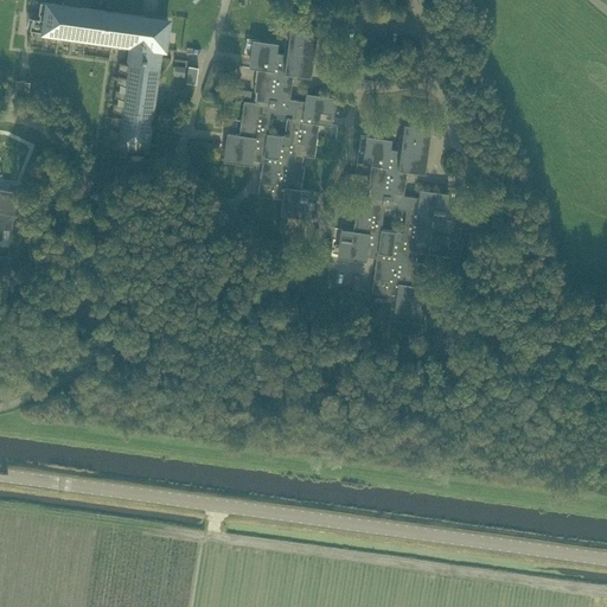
[(168,19),(155,18),(142,16),(40,1),(38,14),(40,14),(39,19),(31,18),(30,30),(34,31),(36,39),(36,40),(43,42),(43,40),(44,32),(49,32),(50,42),(50,43),(56,43),(57,33),(62,34),(63,44),(69,45),(71,36),(75,36),(76,45),(76,46),(83,48),(84,38),(88,38),(90,48),(89,48),(96,49),(97,39),(102,40),(103,49),(103,50),(109,51),(110,42),(128,44),(128,45),(131,46),(128,63),(122,63),(119,63),(119,70),(127,74),(127,77),(117,76),(116,83),(117,83),(126,87),(125,91),(115,90),(114,96),(115,96),(123,101),(123,104),(114,103),(113,110),(114,110),(122,114),(121,117),(112,116),(110,123),(112,123),(120,127),(120,132),(110,131),(109,136),(117,140),(117,146),(146,149),(147,144),(160,48),(165,49),(168,19)]
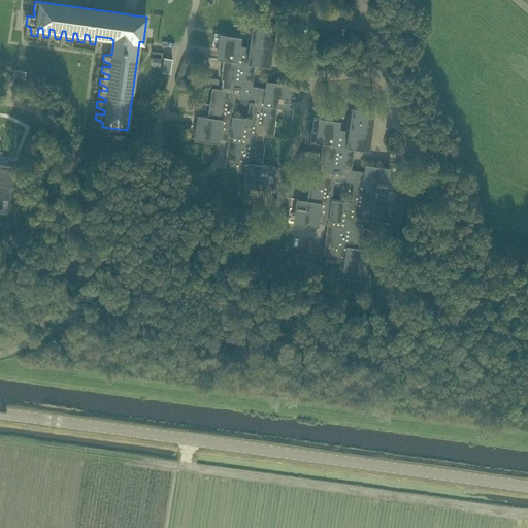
[(265,85),(265,88),(250,86),(253,63),(270,66),(275,26),(253,23),(249,46),(240,45),(240,41),(233,40),(233,37),(221,36),(219,48),(225,50),(221,79),(223,79),(222,89),(212,88),(208,117),(199,114),(196,138),(208,140),(208,137),(228,140),(225,169),(245,172),(244,183),(253,184),(252,186),(264,188),(266,174),(260,173),(264,144),(262,144),(263,135),(273,136),(278,97),(288,98),(289,86),(276,84),(276,86),(265,85)]
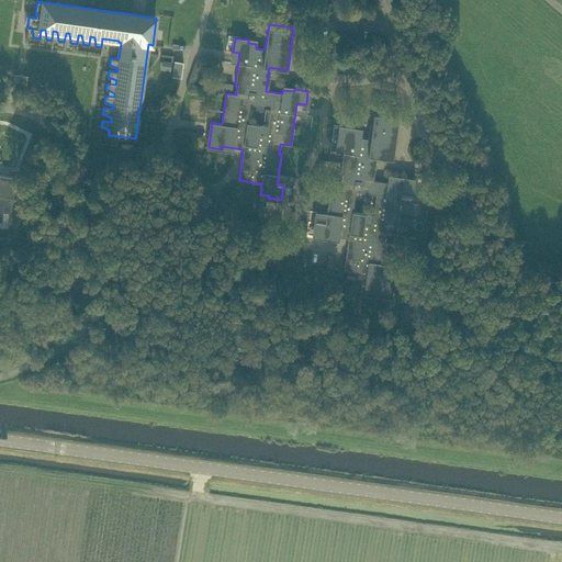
[(315,40),(314,40),(306,38),(305,47),(314,48),(315,40)]
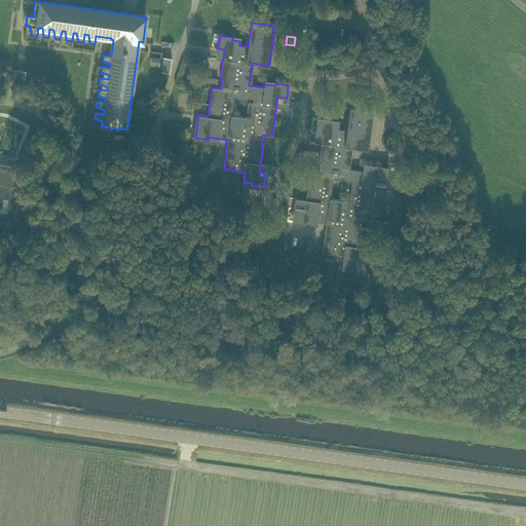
[(171,58),(162,57),(160,71),(168,72),(171,58)]
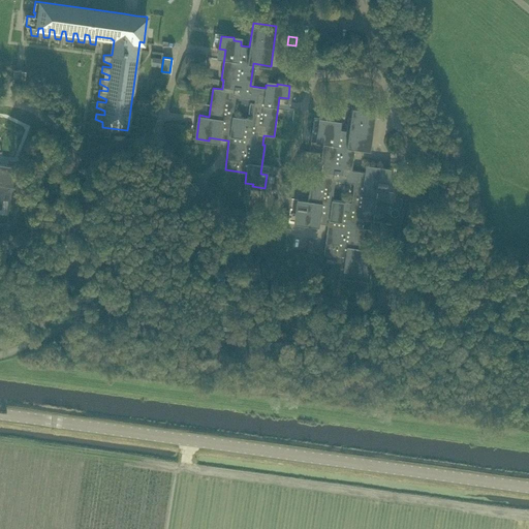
[(26,71),(13,69),(12,78),(25,79),(26,71)]
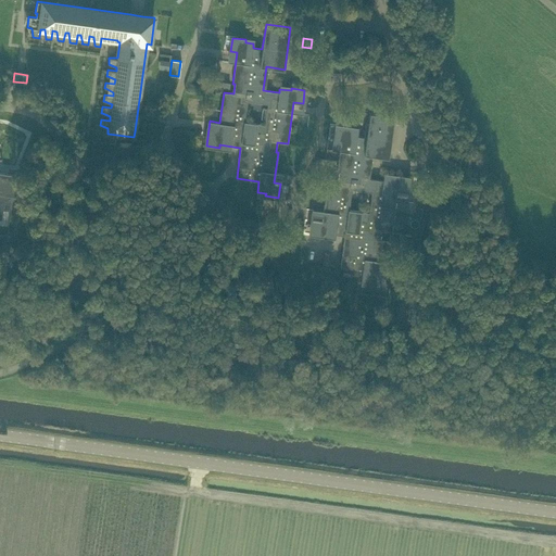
[(383,177),(383,180),(368,178),(370,155),(389,158),(394,115),(370,112),(366,138),(357,136),(358,131),(350,130),(350,128),(340,126),(337,126),(335,140),(341,140),(337,172),(339,172),(338,181),(328,180),(321,222),(312,220),(311,234),(324,236),(324,234),(344,236),(341,267),(363,269),(362,280),(370,281),(370,283),(382,286),(384,273),(379,272),(382,240),(380,240),(381,230),(392,231),(397,191),(407,192),(408,178),(395,176),(395,179),(383,177)]
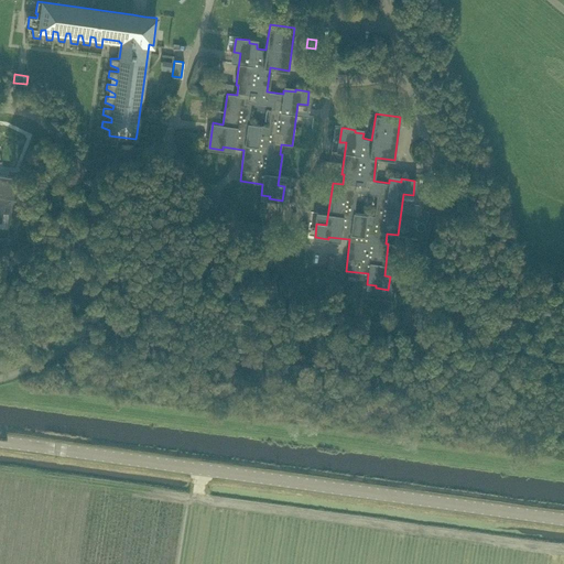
[(0,221),(2,223),(3,213),(11,214),(12,205),(20,206),(24,177),(0,174),(0,221)]
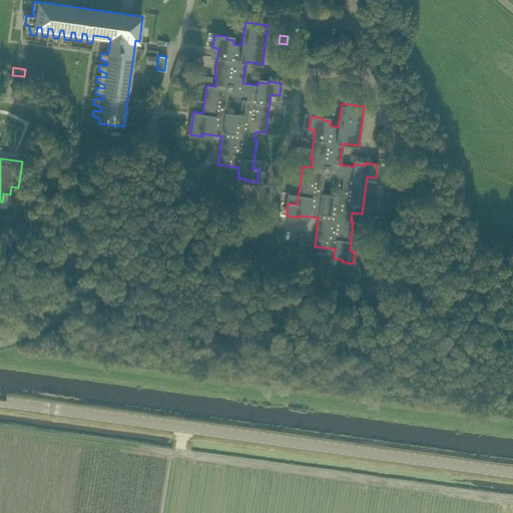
[(193,186),(188,180),(184,176),(178,181),(187,191),(193,186)]
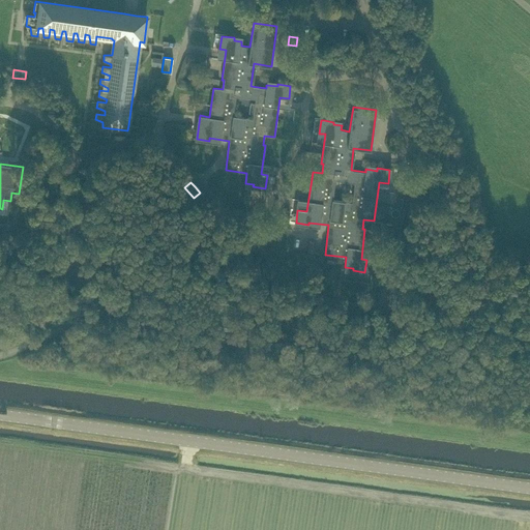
[(34,217),(35,203),(28,202),(26,216),(34,217)]
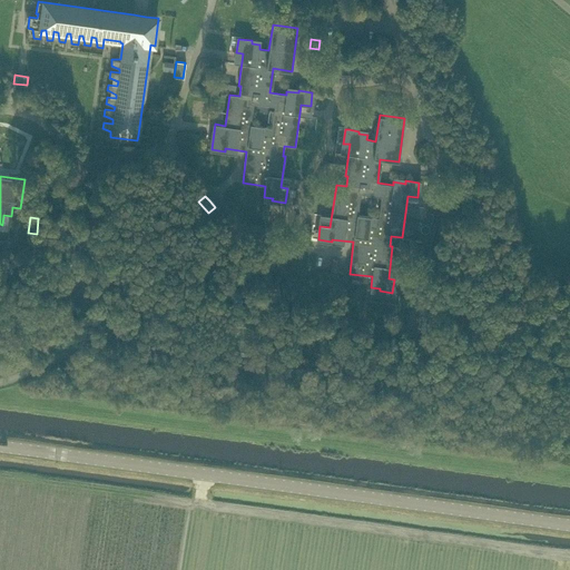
[(445,259),(449,246),(440,244),(436,257),(445,259)]
